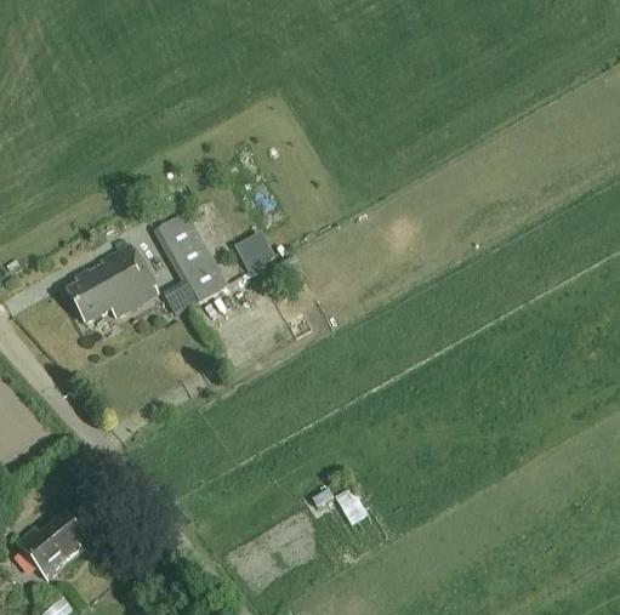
[(181,280),(168,289),(180,309),(197,300),(198,302),(228,284),(186,211),(152,231),(181,280)]
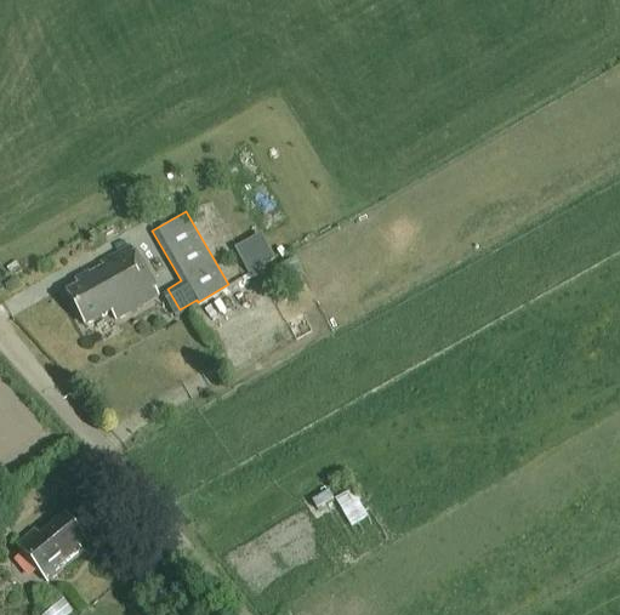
[(260,228),(238,241),(254,266),(276,252),(260,228)]
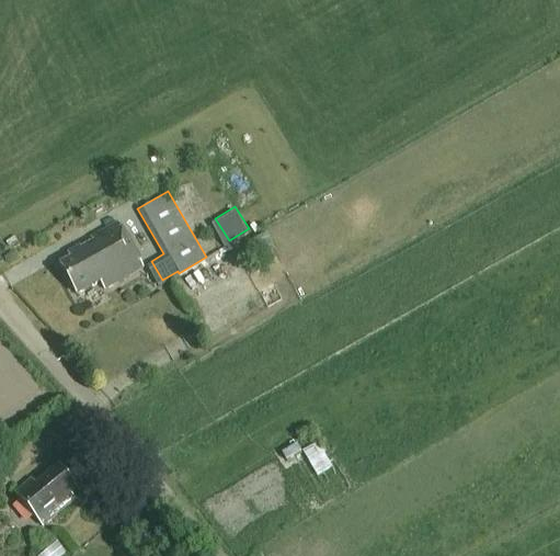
[(104,287),(143,265),(117,220),(90,236),(91,238),(67,251),(70,257),(59,262),(76,293),(100,280),(104,287)]
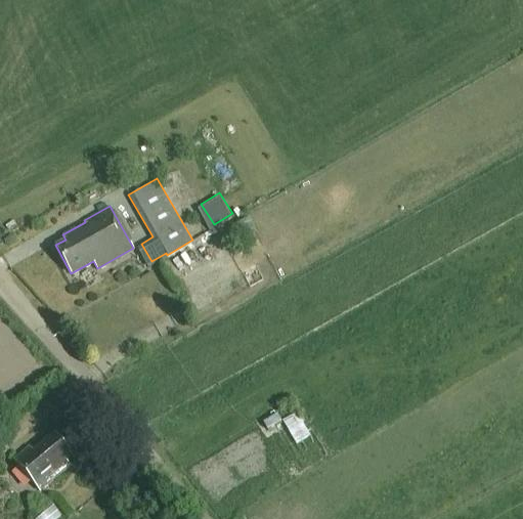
[(248,215),(234,222),(242,234),(254,227),(248,215)]
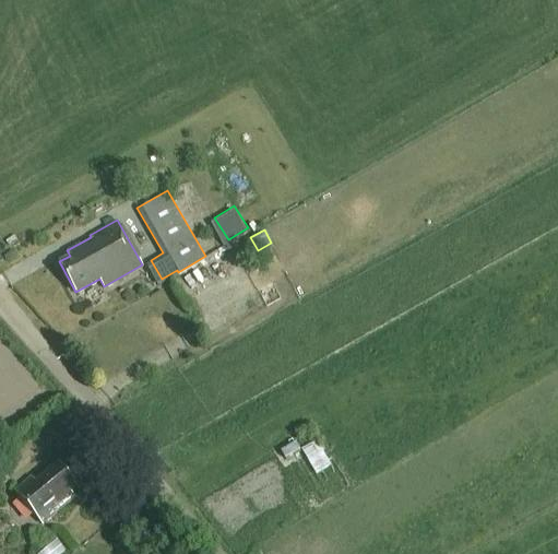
[(318,435),(303,443),(316,470),(331,462),(318,435)]
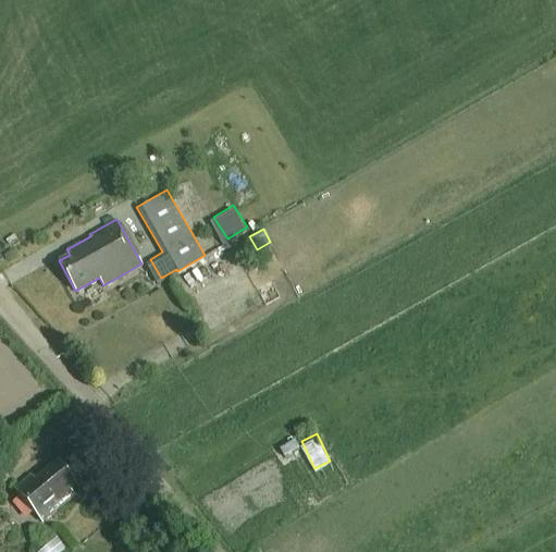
[(71,490),(77,485),(57,460),(35,478),(29,473),(13,487),(42,522),(75,494),(71,490)]
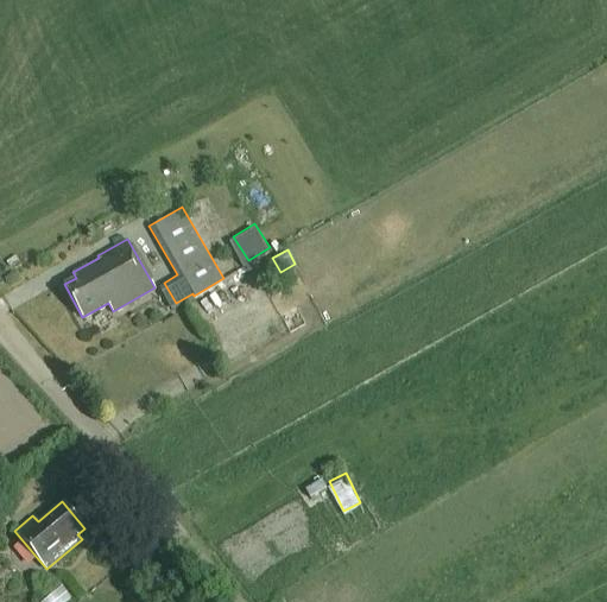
All buildings are outlined.
